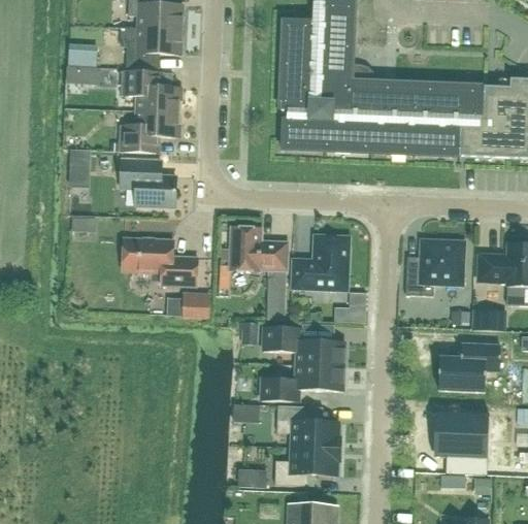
[(138,26),(183,28),(184,3),(162,2),(162,0),(129,0),(129,13),(139,14),(138,26)]
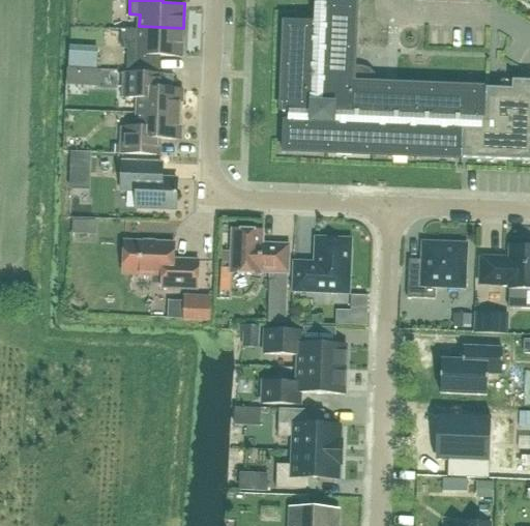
[(354,64),(357,0),(325,0),(316,0),(315,19),(285,17),(281,108),(289,109),(289,117),(284,116),(282,148),(463,155),(464,124),(481,125),(482,116),(487,116),(488,85),(376,81),(374,72),(369,67),(361,65),(354,64)]
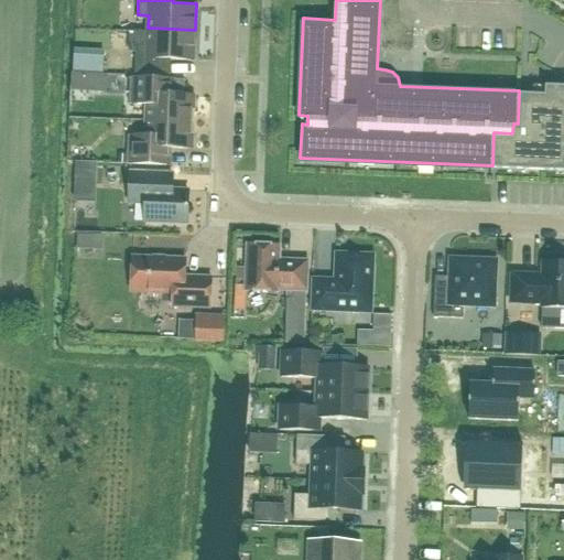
[(194,56),(195,30),(148,28),(129,28),(129,50),(136,50),(136,70),(171,71),(172,55),(194,56)]
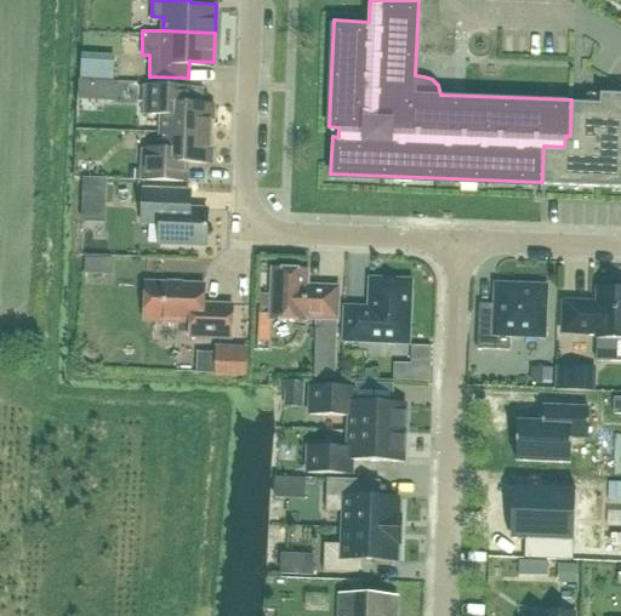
[(161,110),(160,129),(210,130),(211,117),(215,117),(215,101),(191,100),(192,84),(204,85),(204,84),(143,81),(142,110),(161,110)]
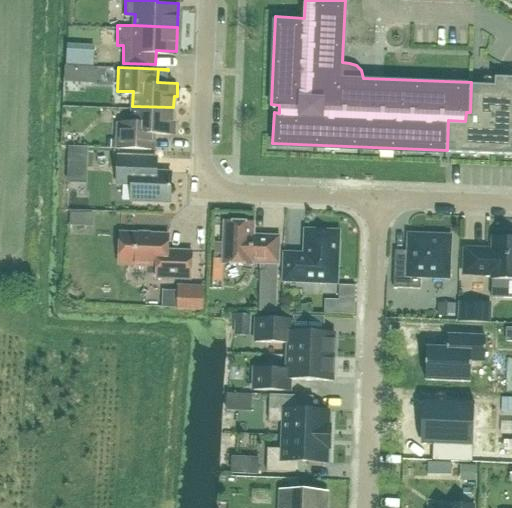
[(495,83),(471,82),(470,112),(466,112),(465,121),(448,120),(447,150),(511,152),(511,74),(495,74),(495,83)]
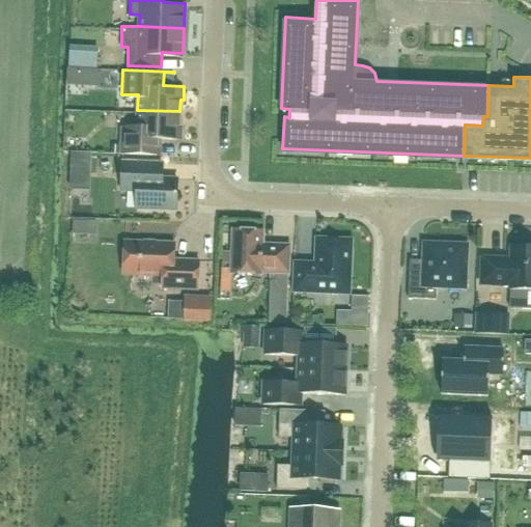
[(179,123),(179,111),(137,110),(137,125),(120,123),(119,150),(157,153),(158,136),(182,137),(183,123),(179,123)]
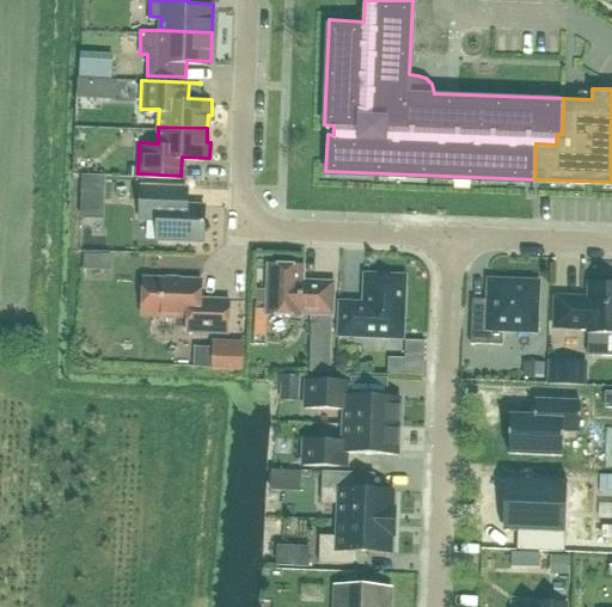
[(83,200),(84,200),(98,201),(98,188),(103,188),(104,176),(85,173),(83,200)]
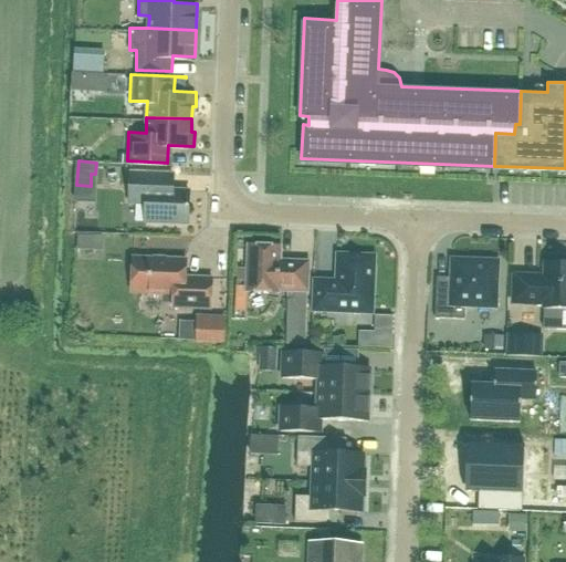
[(132,168),(130,200),(147,200),(146,219),(188,220),(189,187),(173,186),(173,170),(132,168)]
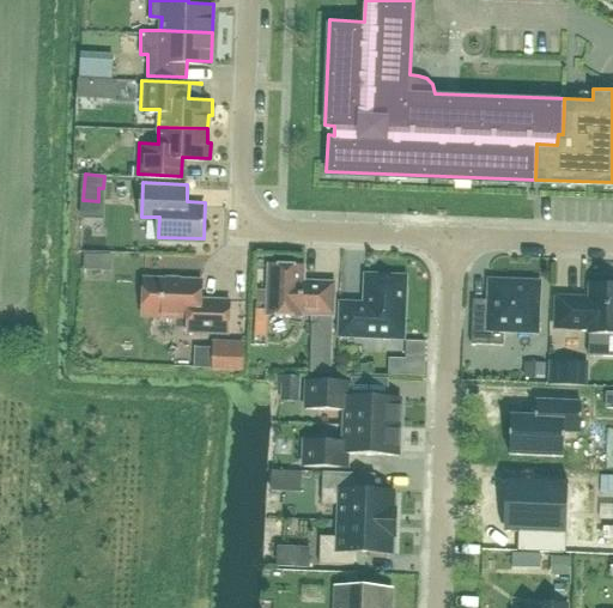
[(269,262),(267,310),(302,311),(302,310),(333,311),(334,279),(303,278),(304,263),(269,262)]
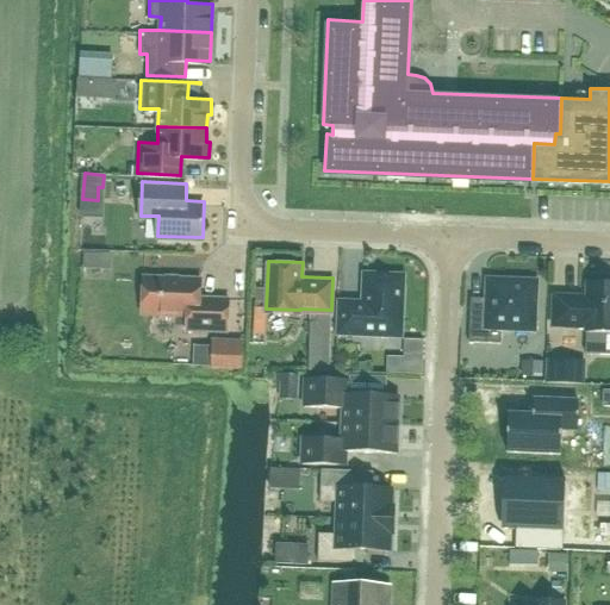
[(337,331),(390,332),(402,334),(404,272),(363,269),(362,297),(358,301),(338,300),(337,331)]
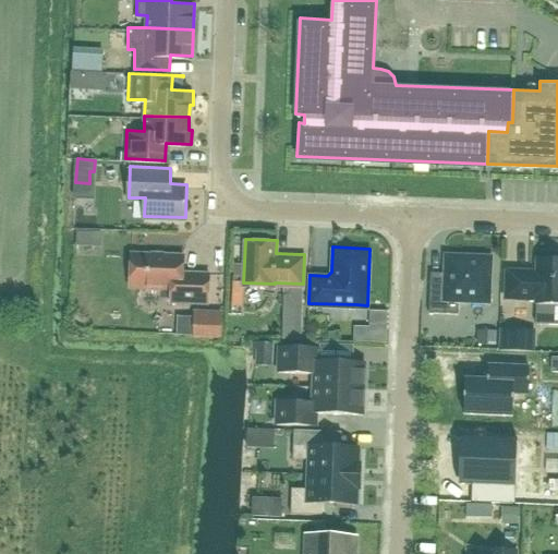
[(132,250),(130,285),(171,287),(171,300),(208,301),(209,271),(183,269),(183,252),(132,250)]
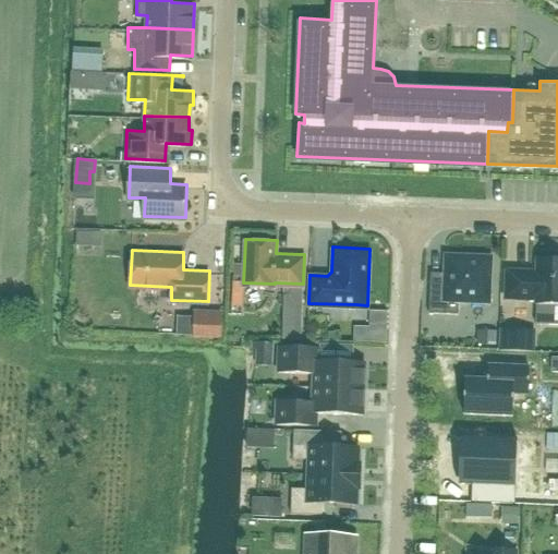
[(445,279),(429,278),(428,310),(458,311),(459,298),(489,300),(492,254),(446,252),(445,279)]
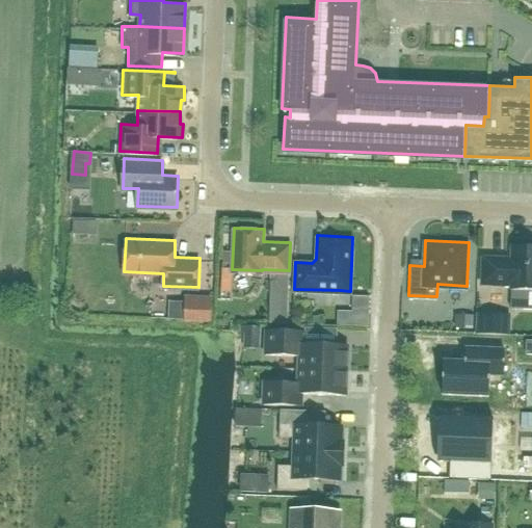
[(482,255),(481,282),(510,283),(510,287),(531,287),(531,243),(512,243),(511,256),(482,255)]
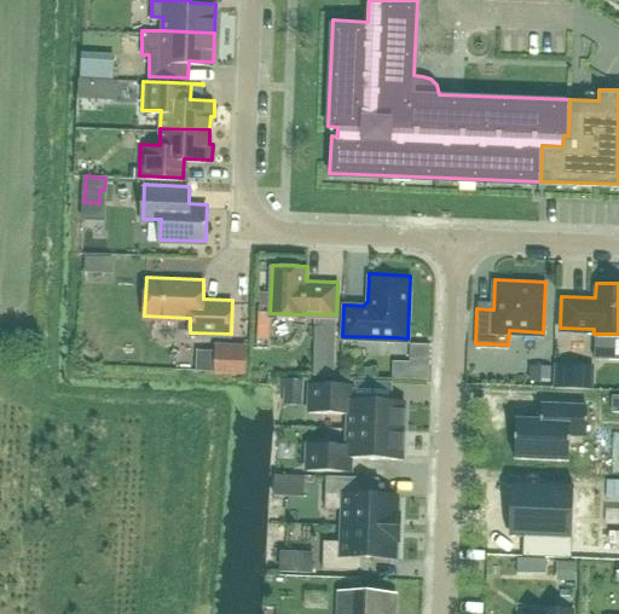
[(260,337),(270,337),(270,310),(261,310),(260,337)]
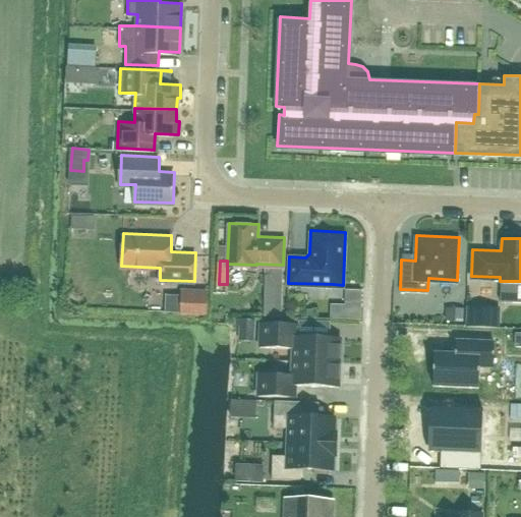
[(180,311),(207,312),(208,293),(181,292),(180,311)]
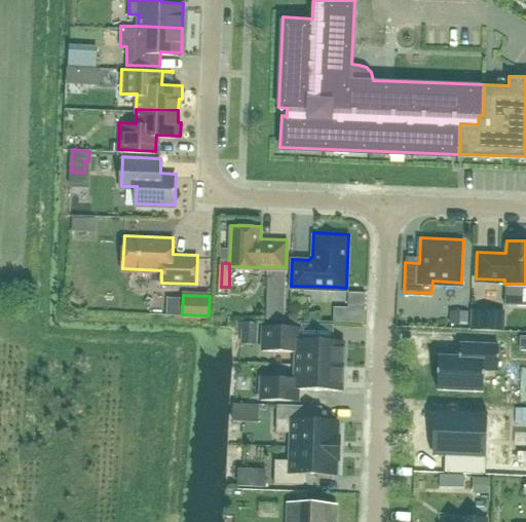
[(466,304),(451,304),(450,325),(466,325),(466,304)]
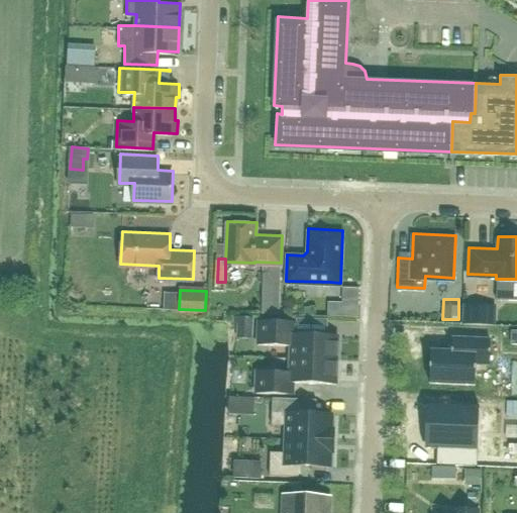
[(494,323),(494,304),(463,303),(462,322),(494,323)]
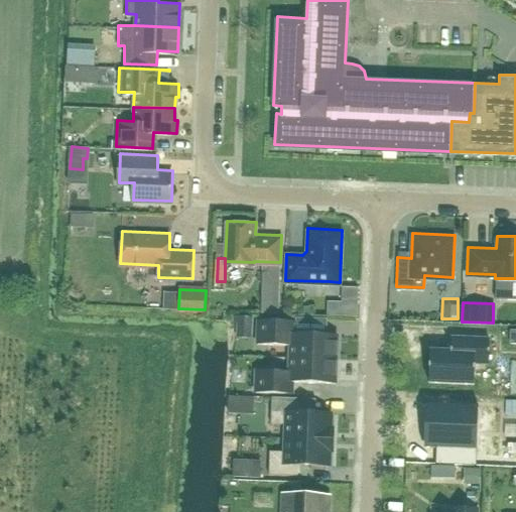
[(290,344),(289,356),(336,357),(337,333),(286,331),(286,318),(258,317),(257,342),(290,344)]
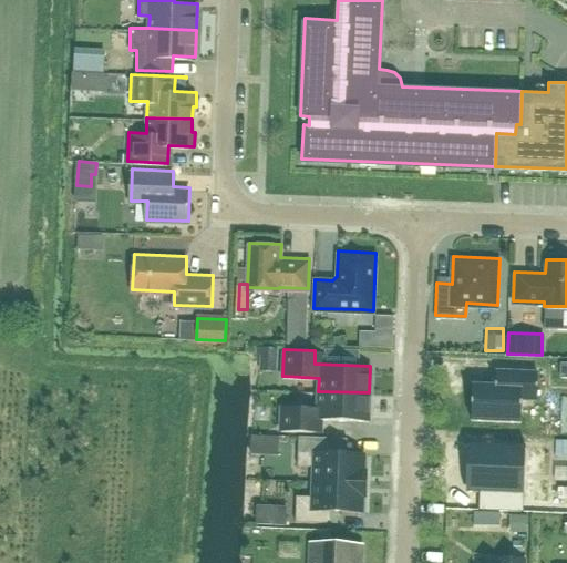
[(472,384),(471,419),(521,420),(521,398),(536,399),(537,370),(495,369),(495,385),(472,384)]
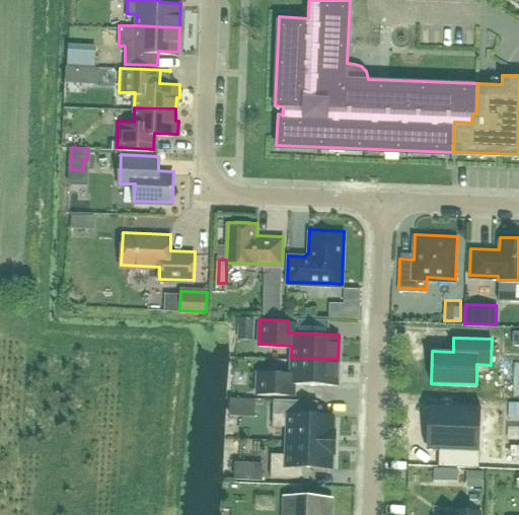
[(337,383),(338,359),(291,358),(290,371),(257,370),(256,392),(285,393),(286,381),(337,383)]
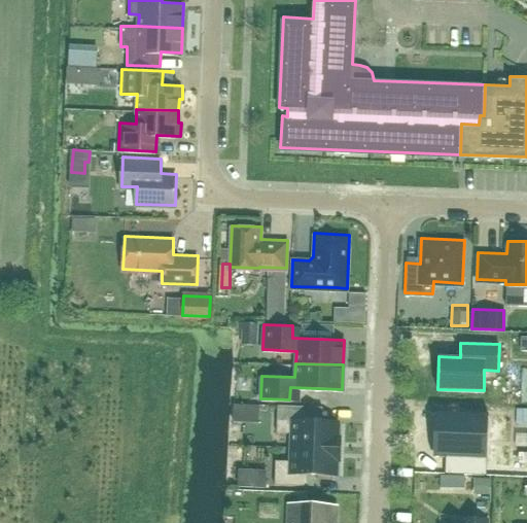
[(258,419),(259,403),(243,402),(243,418),(258,419)]
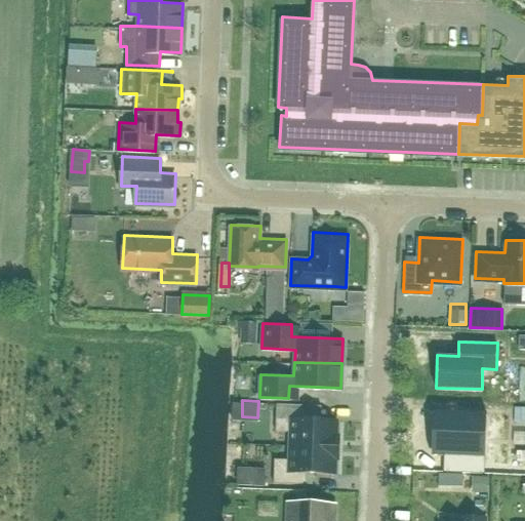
[(289,430),(288,444),(338,445),(338,433),(336,433),(337,418),(306,417),(307,403),(276,402),(275,429),(289,430)]
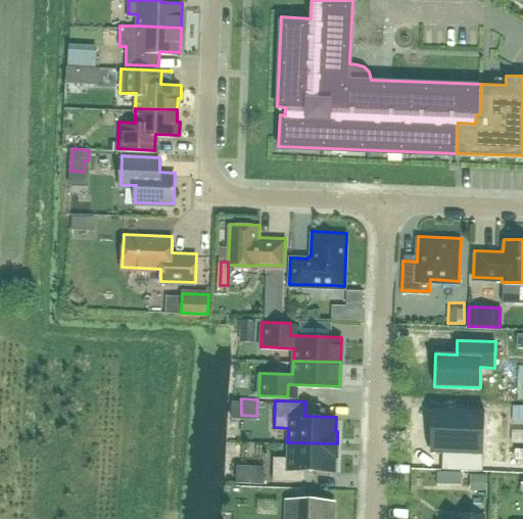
[(433,408),(431,452),(480,454),(482,410),(433,408)]
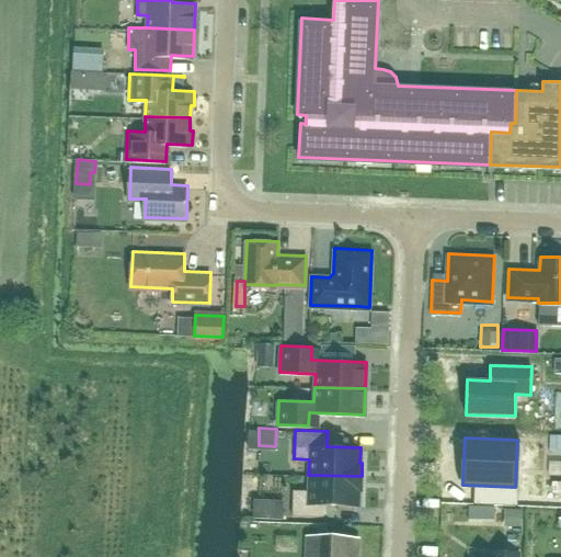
[(362,476),(308,475),(308,489),(293,489),(292,514),(327,515),(327,503),(358,504),(358,489),(361,489),(362,476)]
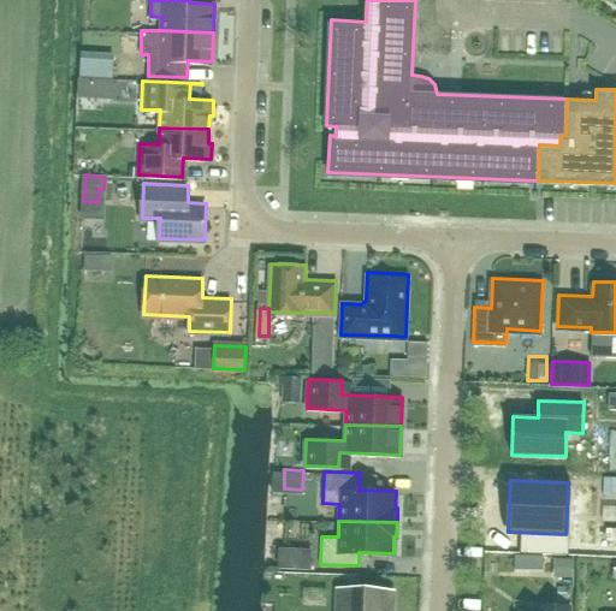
[(279,545),(278,565),(311,567),(312,547),(279,545)]
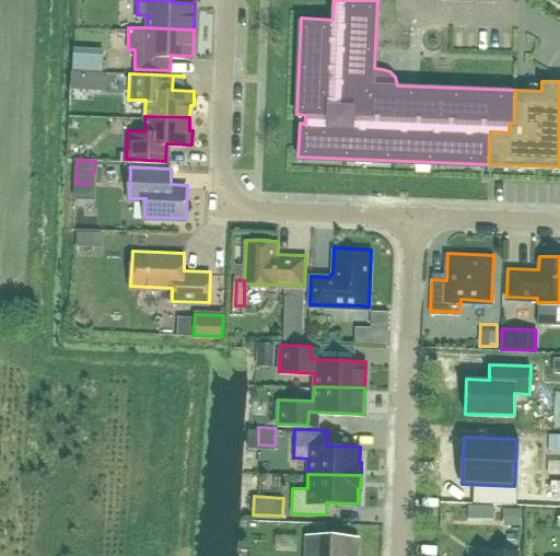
[(508,522),(520,523),(520,507),(508,507),(508,522)]
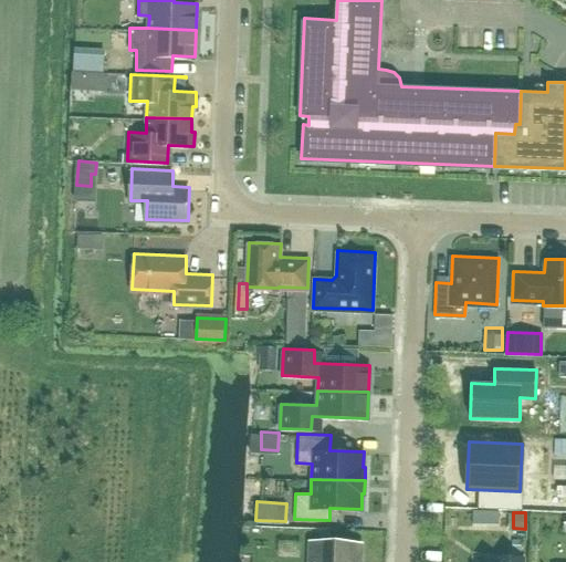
[(308,561),(359,561),(360,542),(310,540),(308,561)]
